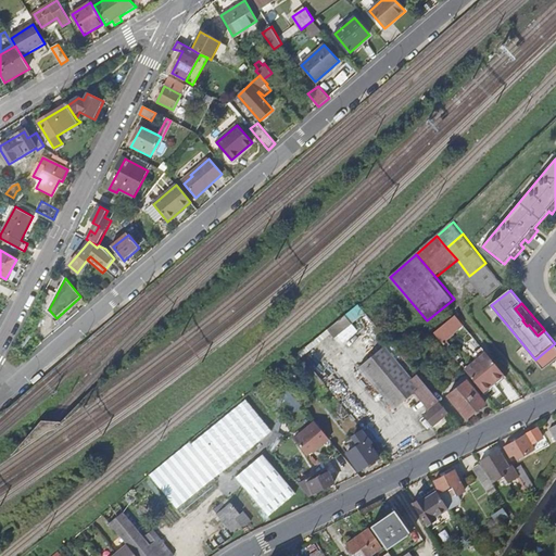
[(361,333),(352,323),(366,313),(358,304),(328,327),(343,348),(361,333)]
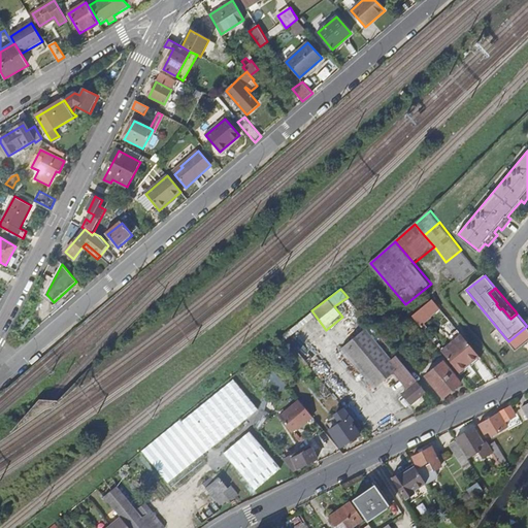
[(434,298),(414,315),(422,324),(441,307),(434,298)]
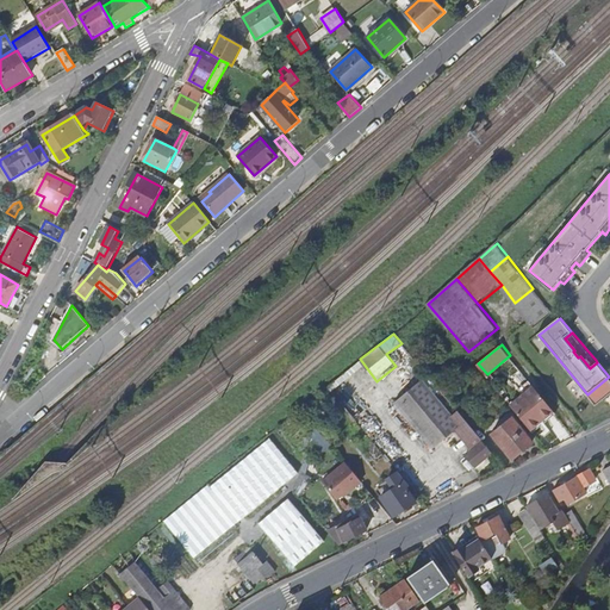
[(530,380),(520,388),(526,396),(535,386),(530,380)]
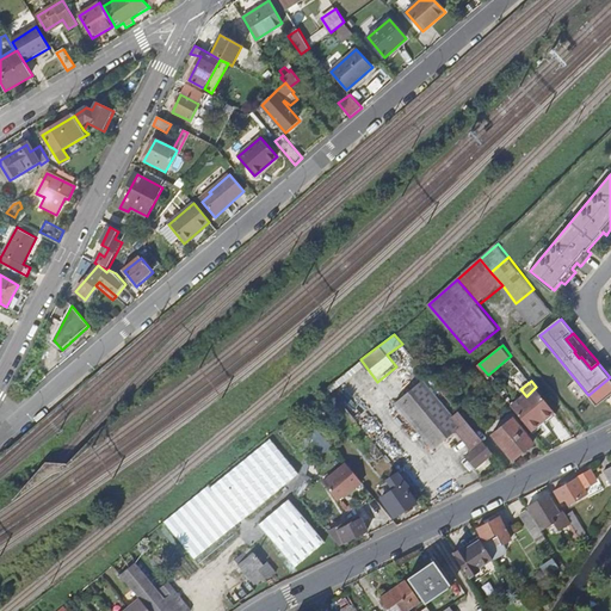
[(456,432),(471,451),(482,442),(458,413),(452,418),(423,382),(396,405),(433,450),(456,432)]
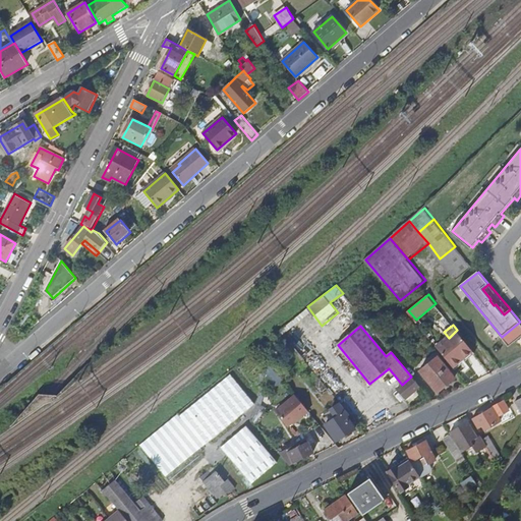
[(16,329),(9,338),(16,343),(23,334),(16,329)]
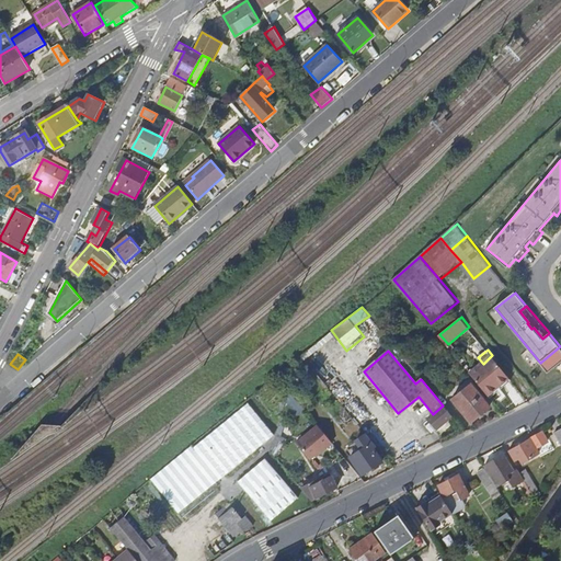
[(483,364),(471,373),(490,395),(511,377),(492,355),(483,364)]
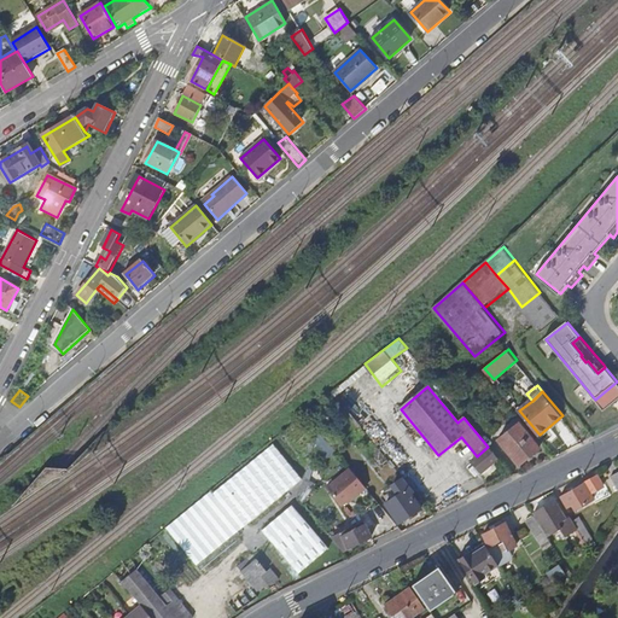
[(343,417),(351,426),(356,421),(347,409),(337,417),(339,420),(343,417)]
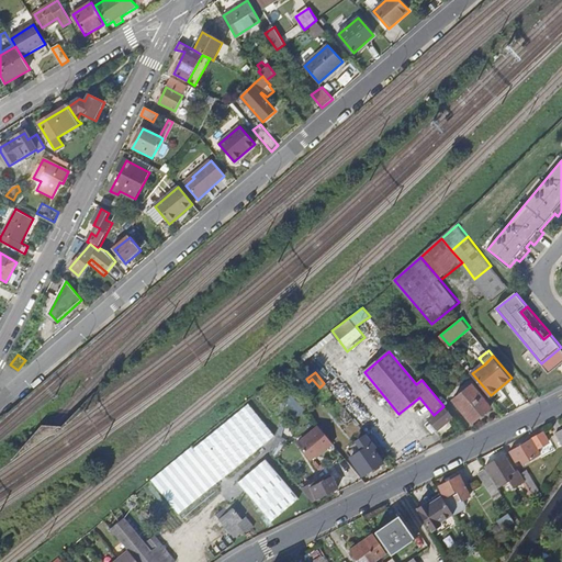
[(512,378),(491,395),(493,398),(514,381),(512,378)]
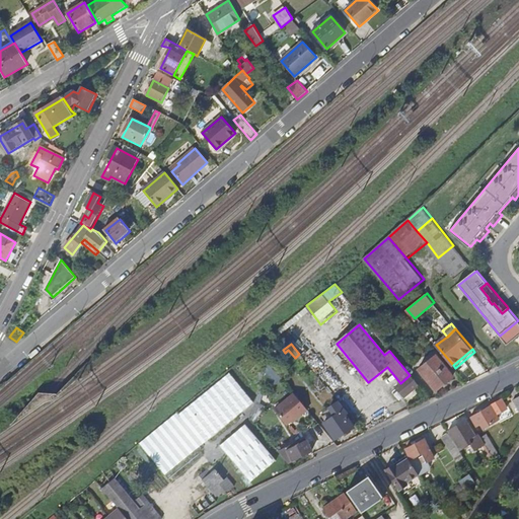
[(270,364),(275,369),(285,361),(281,356),(270,364)]
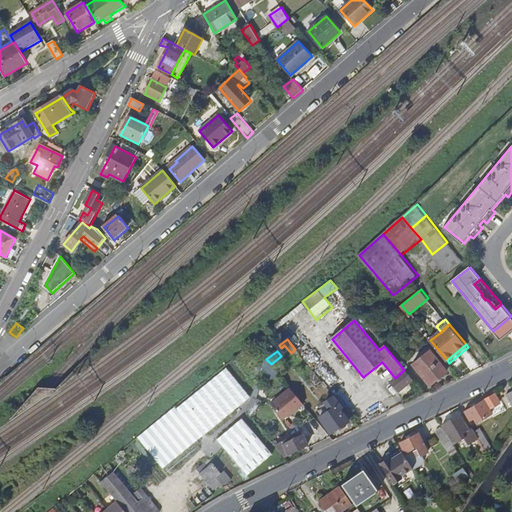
[(413,366),(430,387),(448,373),(430,352),(423,358),(421,355),(418,357),(420,360),(413,366)]
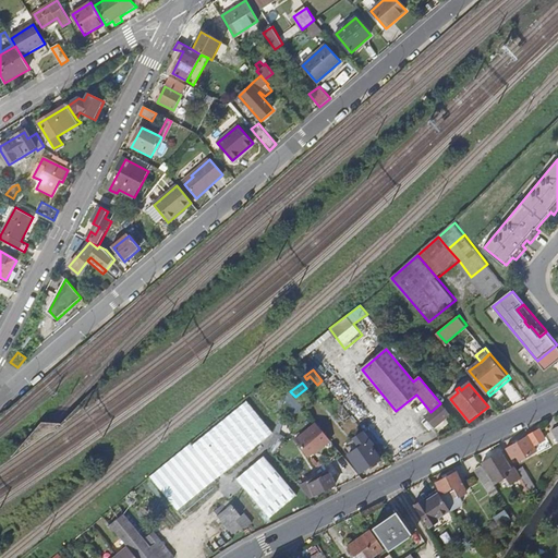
[(295,397),(290,391),(286,403),(295,415),(304,408),(295,397)]
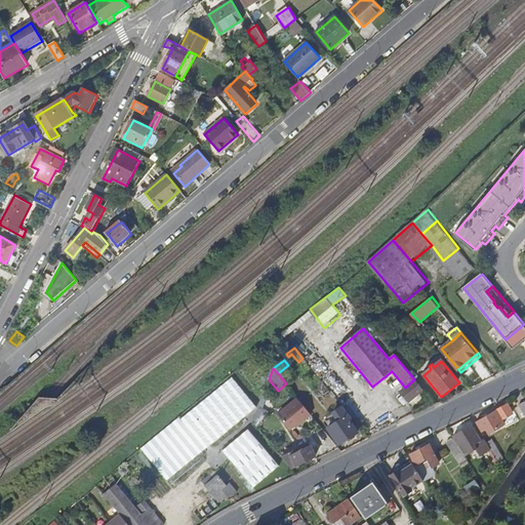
[(179,417),(142,449),(150,459),(159,470),(169,481),(257,406),(233,376),(182,419),(179,417)]
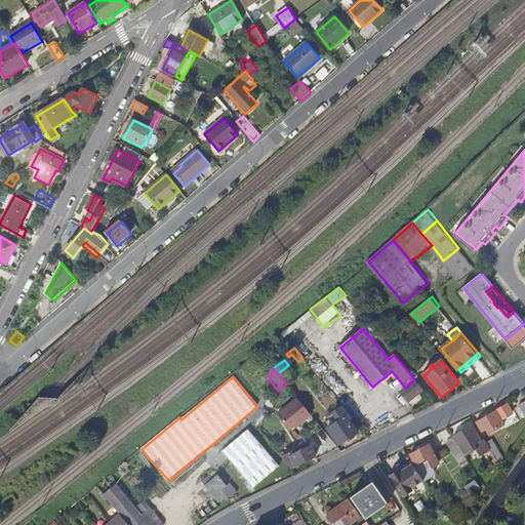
[(416,384),(402,395),(407,402),(415,396),(417,399),(425,394),(416,384)]
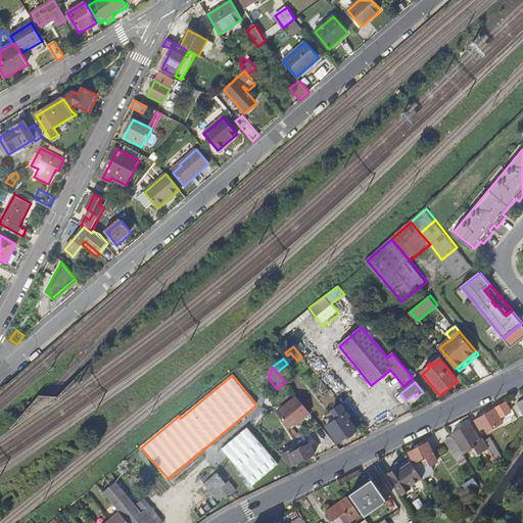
[(414,394),(406,400),(409,403),(416,397),(414,394)]
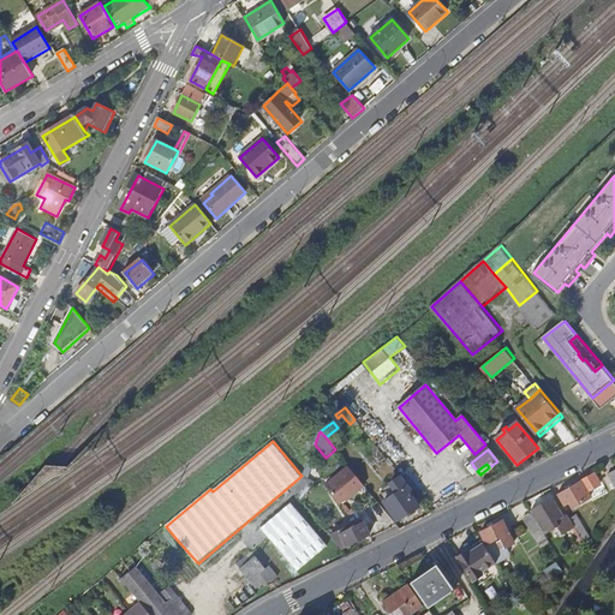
[(348,466),(326,485),(340,503),(348,497),(350,499),(365,485),(348,466)]
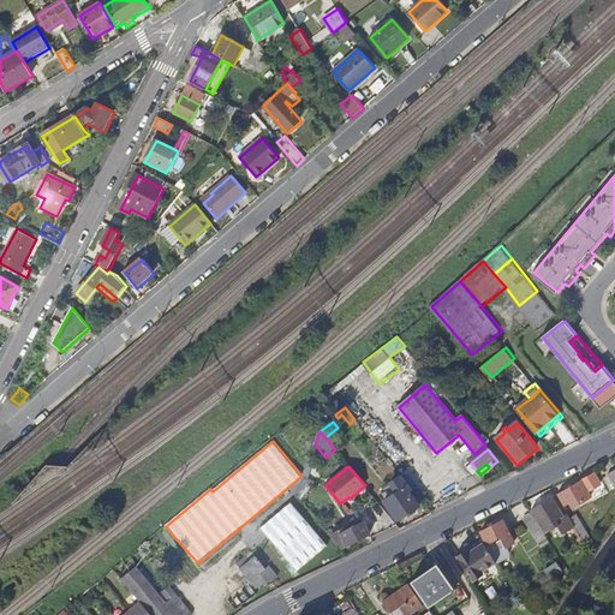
[(584,481),(560,495),(567,506),(571,503),(574,509),(578,507),(592,497),(590,493),(601,487),(595,475),(584,481)]
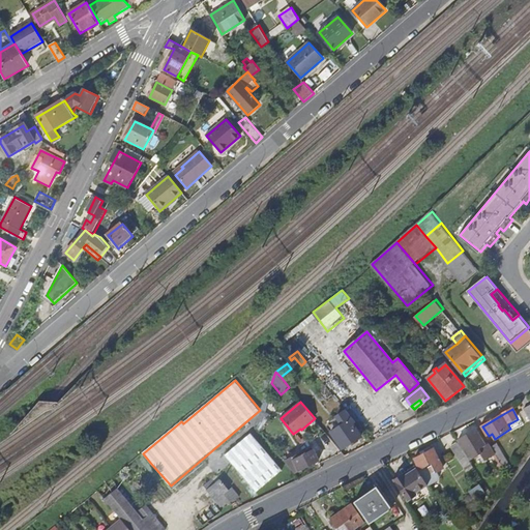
[(332,431),(342,448),(361,438),(353,423),(356,422),(347,411),(336,416),(342,425),(332,431)]
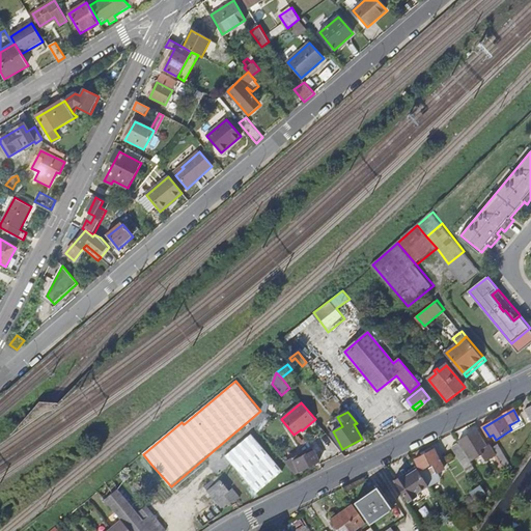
[(459,442),(472,462),(480,456),(480,455),(482,453),(481,450),(487,447),(478,431),(459,442)]
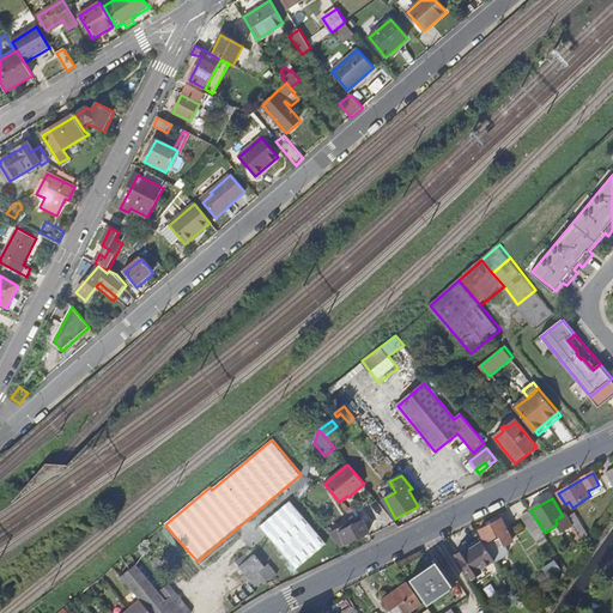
[(326,544),(291,501),(260,526),(296,569),(326,544)]
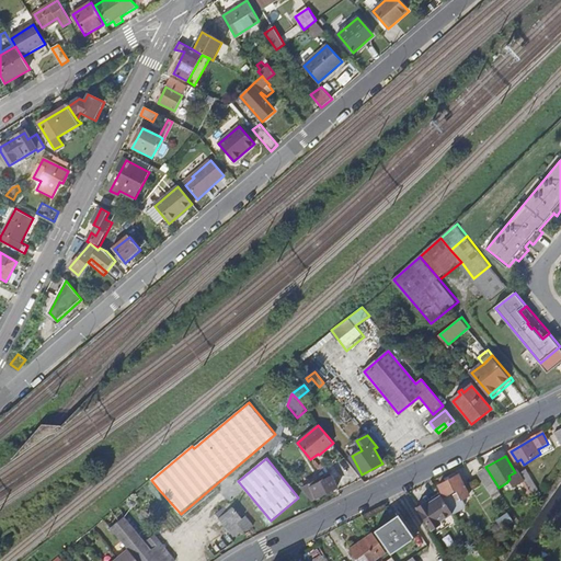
[(479,474),(488,489),(495,484),(487,470),(479,474)]
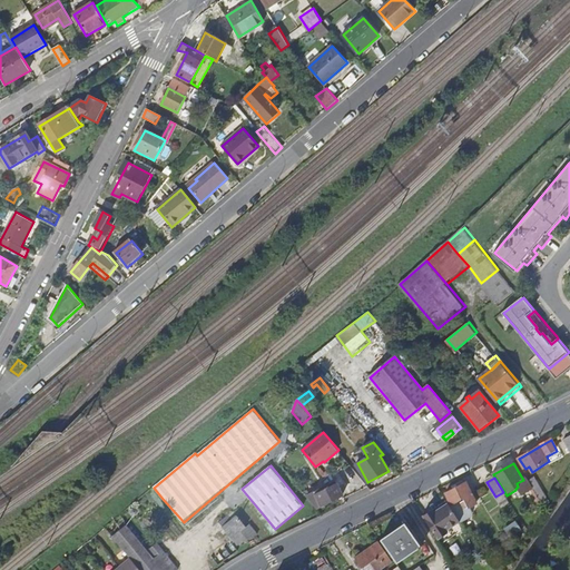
[(530,481),(542,501),(548,498),(534,478),(530,481)]
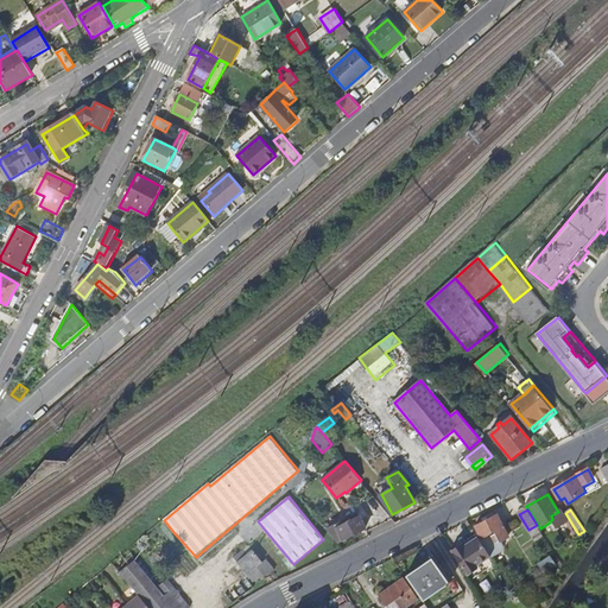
[(477,526),(483,539),(480,540),(492,557),(492,558),(504,551),(506,548),(502,542),(510,537),(498,515),(488,520),(487,517),(482,519),(485,523),(477,526)]
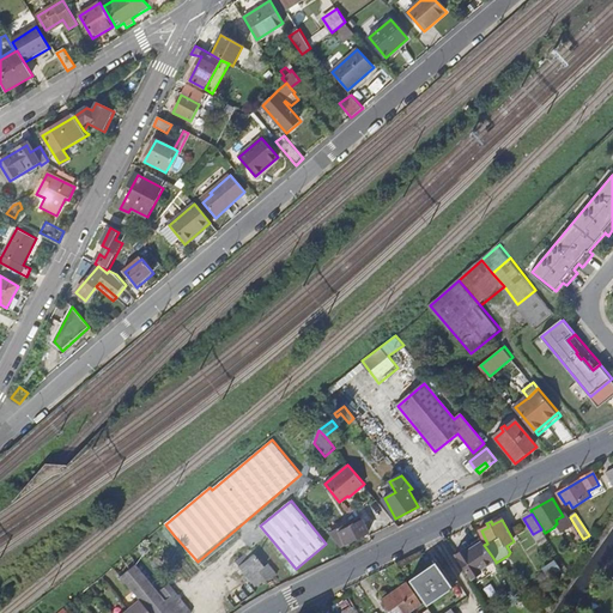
[(331,534),(341,547),(369,533),(363,521),(341,532),(339,528),(333,532),(331,528),(328,529),(331,534)]
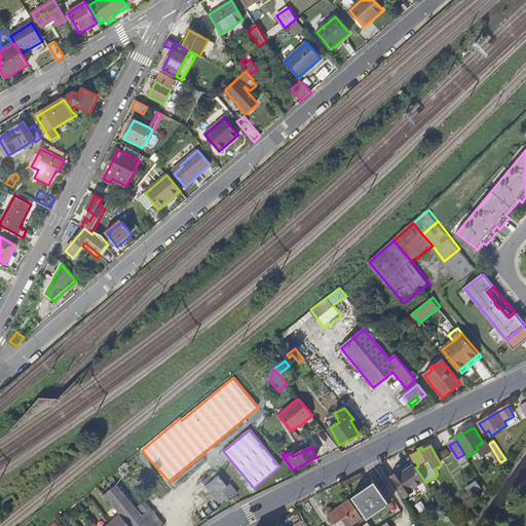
[(141,451),(116,473),(130,489),(146,475),(149,479),(158,471),(141,451)]
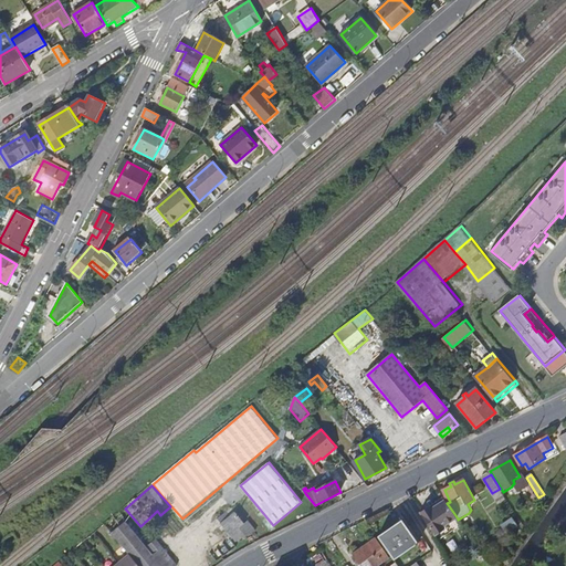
[(429,506),(420,512),(436,536),(446,530),(443,527),(458,519),(447,503),(446,500),(431,509),(429,506)]
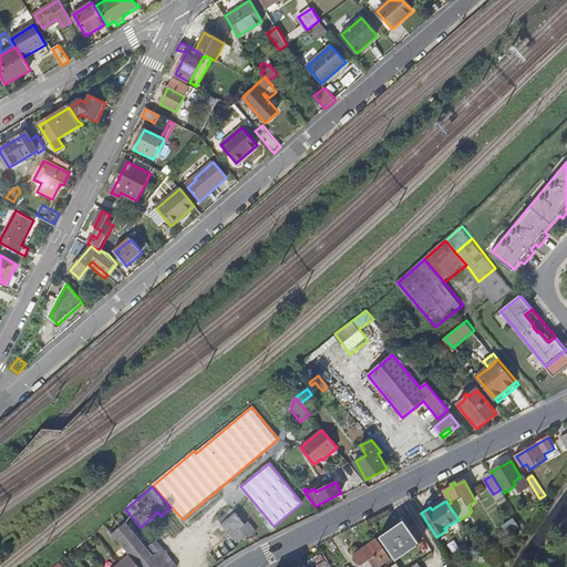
[(219,519),(239,543),(256,529),(249,522),(247,524),(234,508),(219,519)]
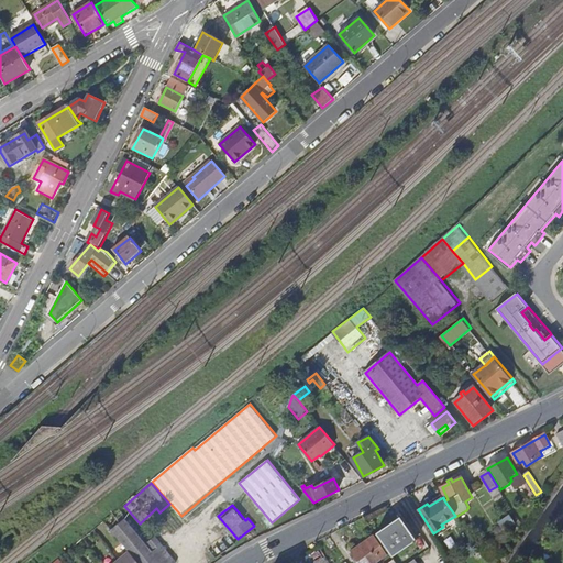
[(107,523),(130,551),(139,562),(179,562),(159,539),(151,545),(157,553),(156,554),(129,522),(128,516),(122,510),(107,523)]
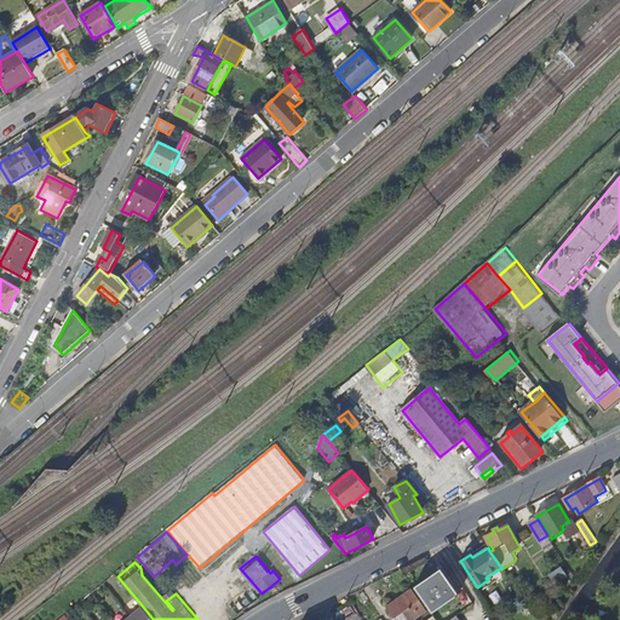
[(440,568),(413,585),(431,610),(457,592),(440,568)]
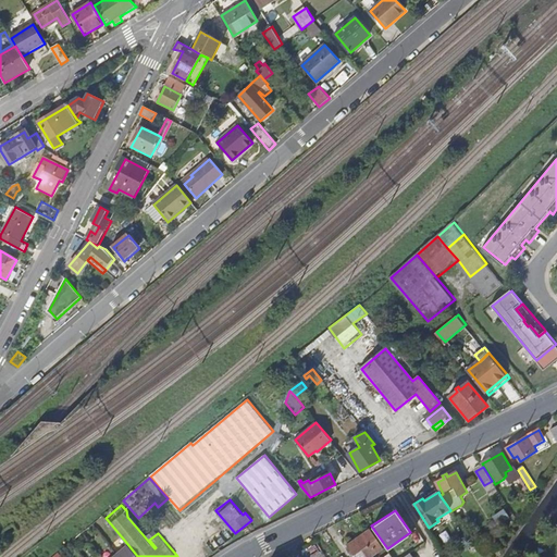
[(371,530),(348,545),(356,556),(369,556),(383,548),(371,530)]
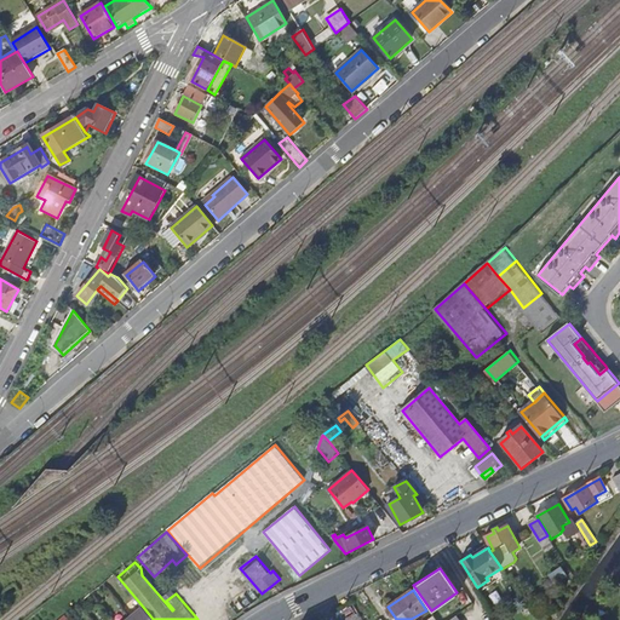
[(528,610),(535,619),(534,619),(543,619),(544,618),(534,602),(528,610)]
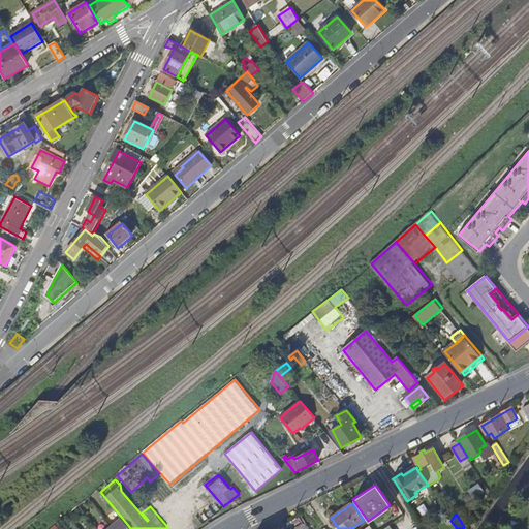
[(112,526),(114,528),(130,528),(122,518),(112,526)]
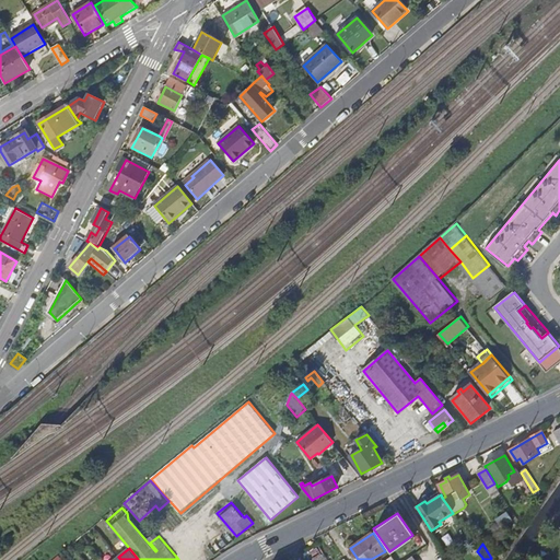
All buildings are outlined.
